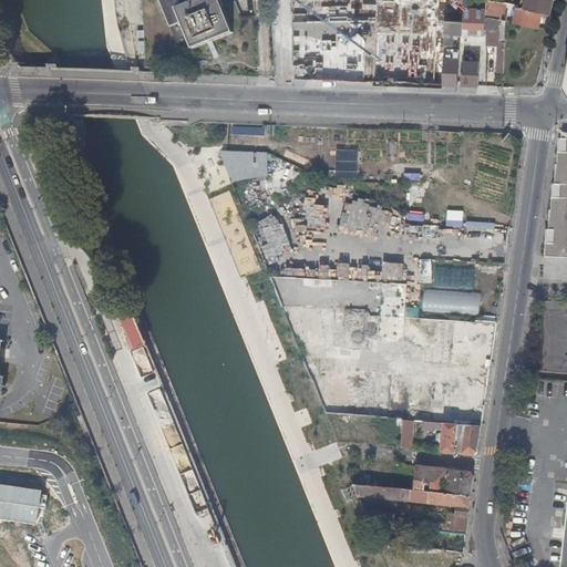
[(160,0),(181,51),(235,30),(225,6),(222,0),(160,0)]
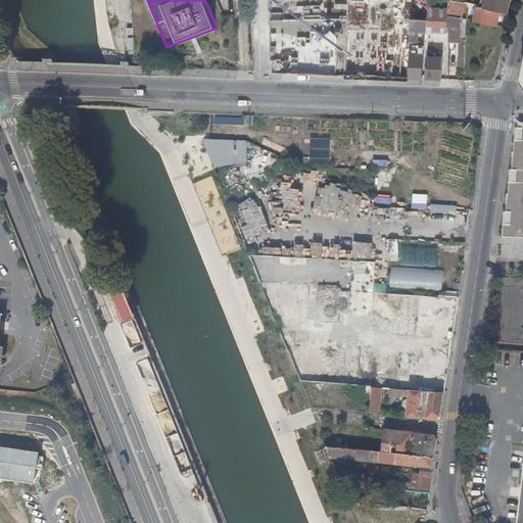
[(351,38),(351,0),(317,0),(317,37),(351,38)]
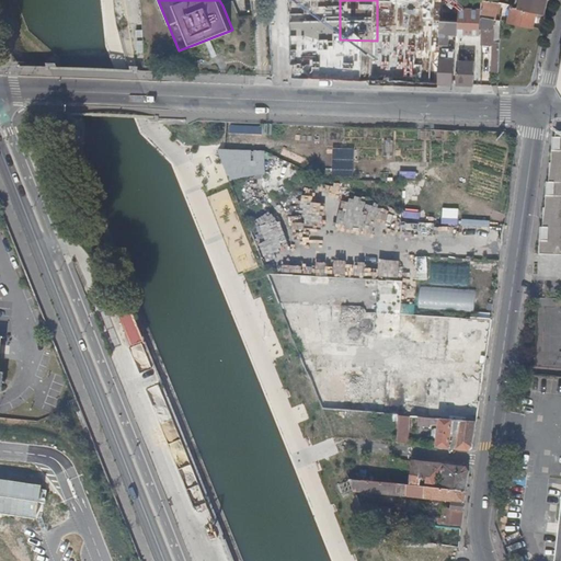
[(460,21),(459,33),(481,35),(482,29),(482,18),(483,0),(478,0),(461,2),(460,21)]
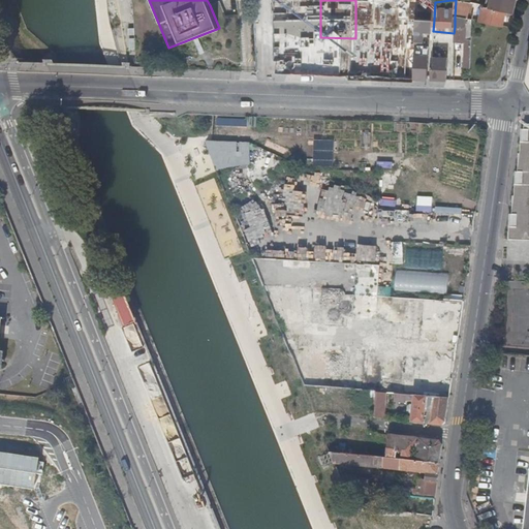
[(470,2),(459,0),(456,0),(455,17),(472,20),(474,14),(472,14),(468,13),(470,2)]
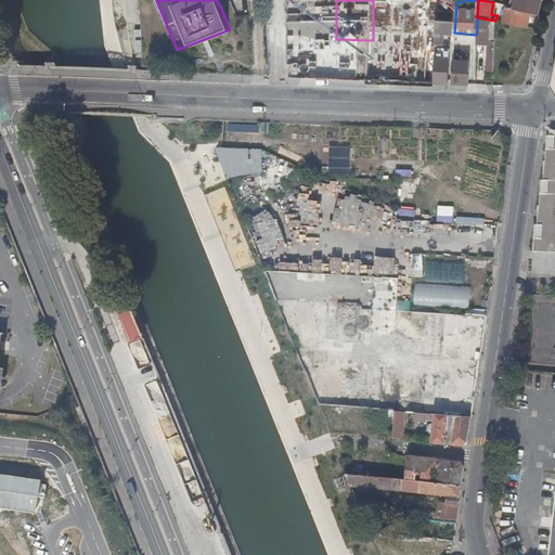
[(541,13),(543,0),(518,0),(517,9),(531,12),(541,13)]
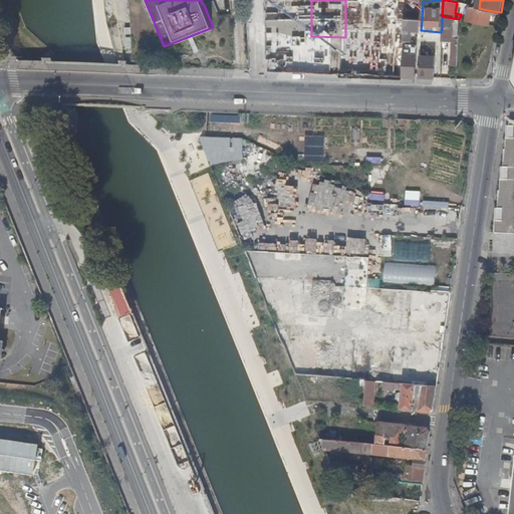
[(490,25),(492,11),(479,8),(474,7),(471,7),(472,5),(469,4),(468,8),(471,8),(468,21),(490,25)]
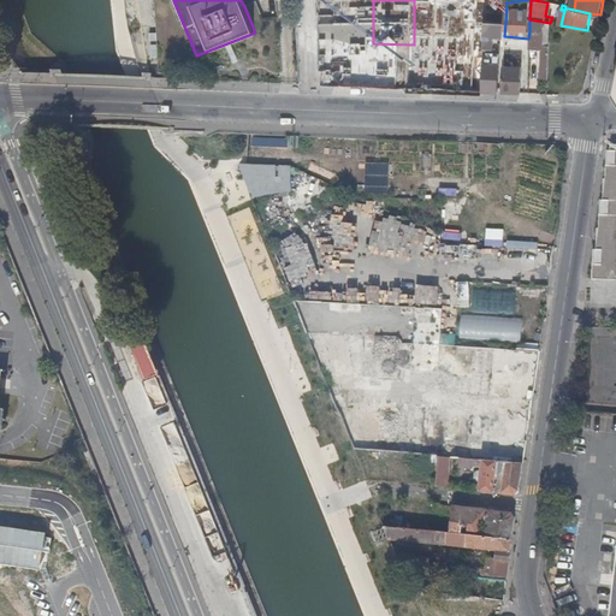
[(550,23),(529,19),(529,31),(531,31),(531,49),(543,49),(544,29),(550,29),(550,23)]
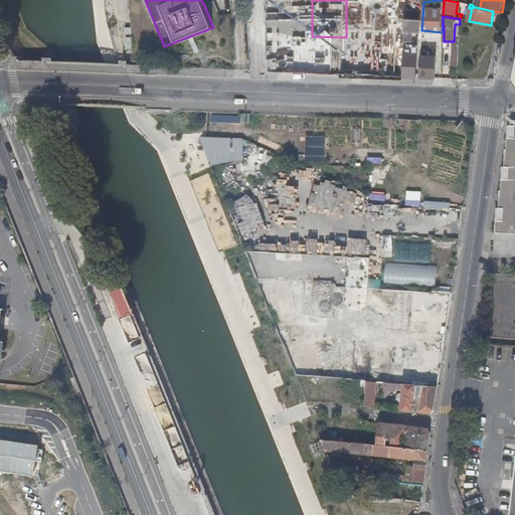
[(404,42),(407,42),(407,41),(412,41),(412,33),(410,33),(410,30),(421,30),(422,19),(405,19),(404,42)]
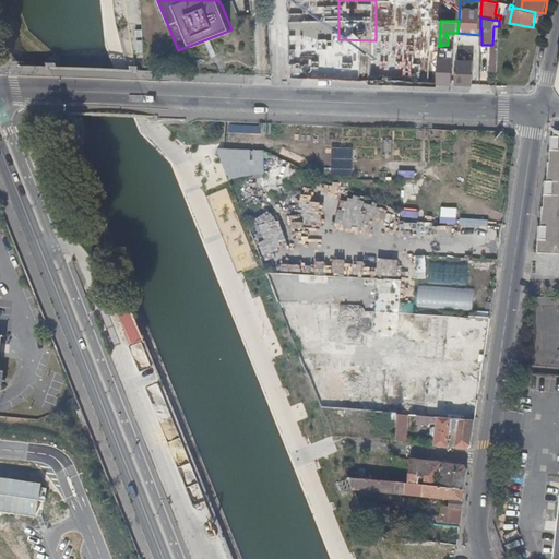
[(458,36),(456,84),(473,85),(474,54),(472,37),(458,36)]
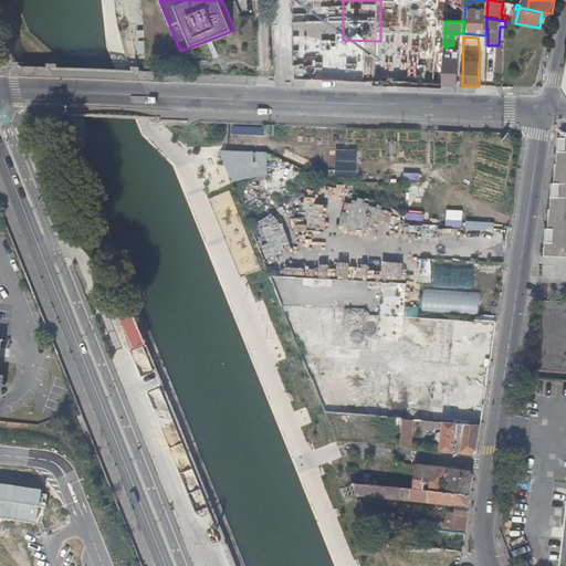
[(444,59),(443,84),(458,85),(459,50),(448,50),(447,59),(444,59)]
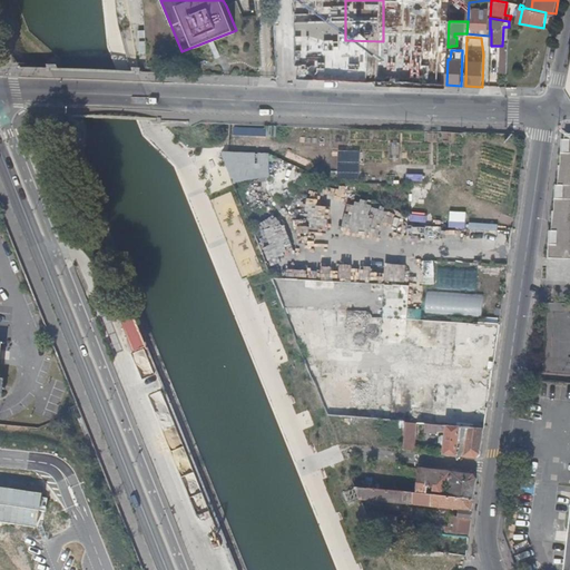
[(569,134),(566,134),(564,139),(562,140),(562,145),(560,166),(559,166),(558,185),(556,186),(556,199),(554,212),(553,212),(552,232),(549,232),(547,285),(569,285),(569,134)]
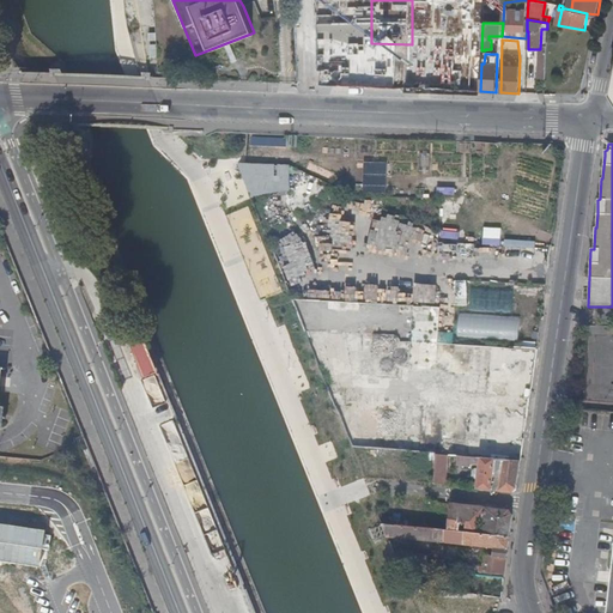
[(246,195),(296,194),(295,163),(246,164),(246,195)]
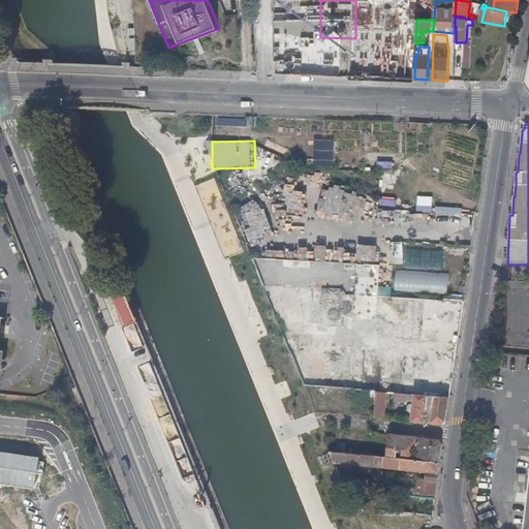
[(405,262),(404,242),(394,242),(394,262),(405,262)]
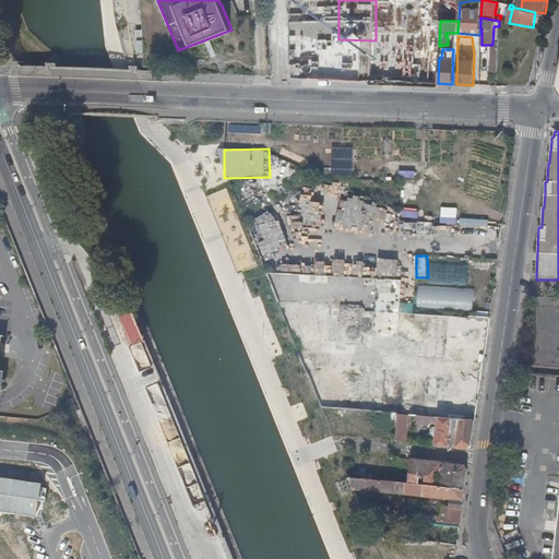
[(131,308),(118,312),(129,345),(143,341),(131,308)]
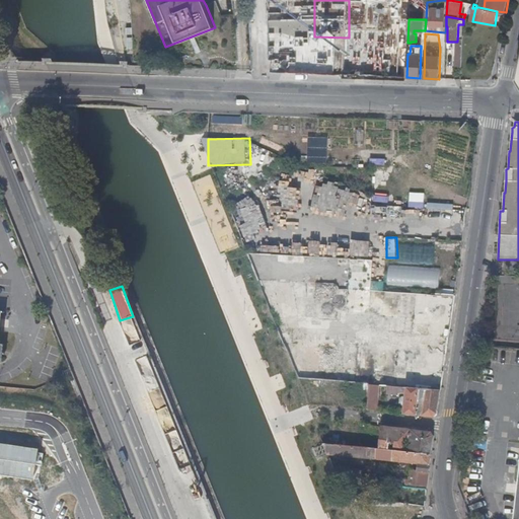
[(132,345),(133,355),(144,354),(143,343),(132,345)]
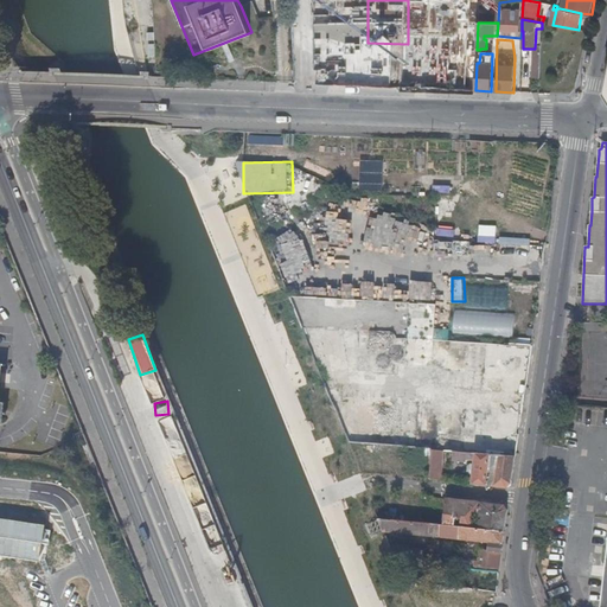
[(508,406),(506,432),(489,432),(489,446),(505,447),(505,455),(521,455),(522,406),(508,406)]
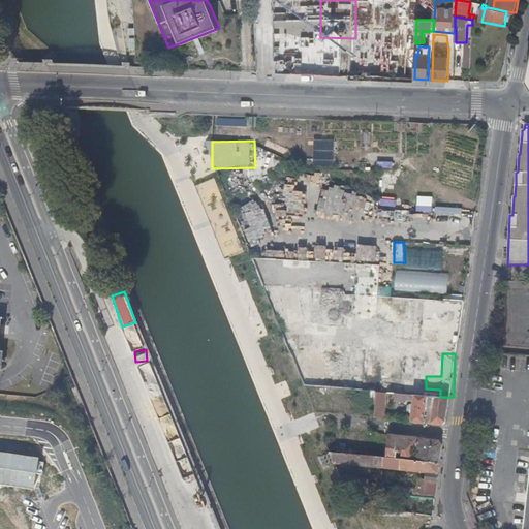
[(377,393),(375,418),(384,419),(386,401),(386,394),(377,393)]
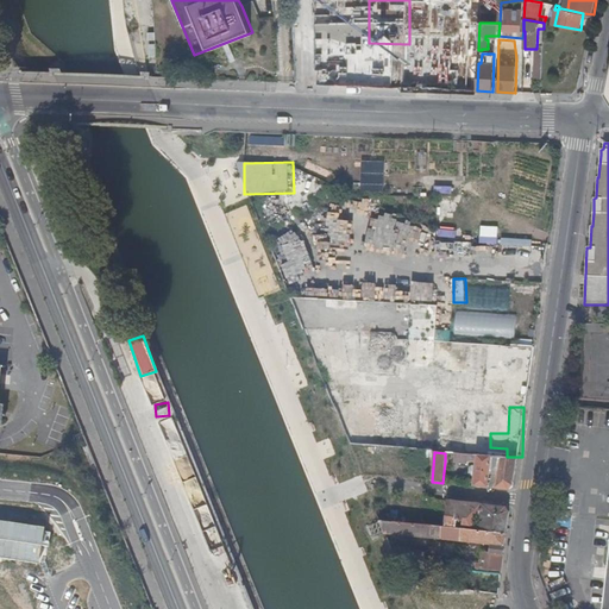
[(476,477),(476,487),(489,488),(493,457),(466,454),(463,454),(456,453),(454,462),(469,463),(469,462),(478,463),(477,468),(476,477)]
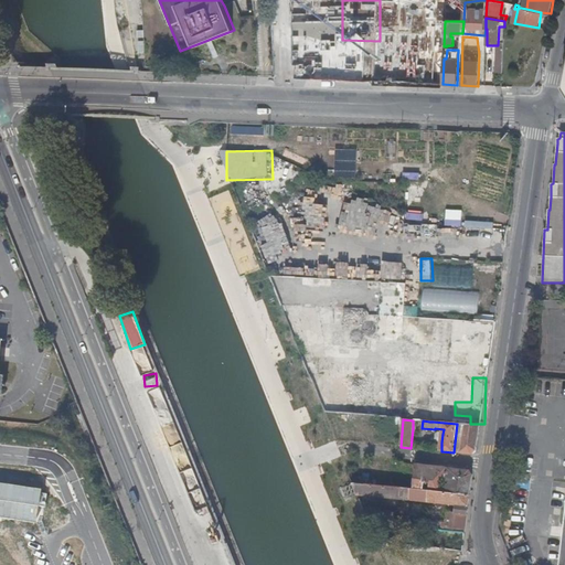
[(457,424),(454,452),(472,455),(477,450),(480,425),(457,424)]
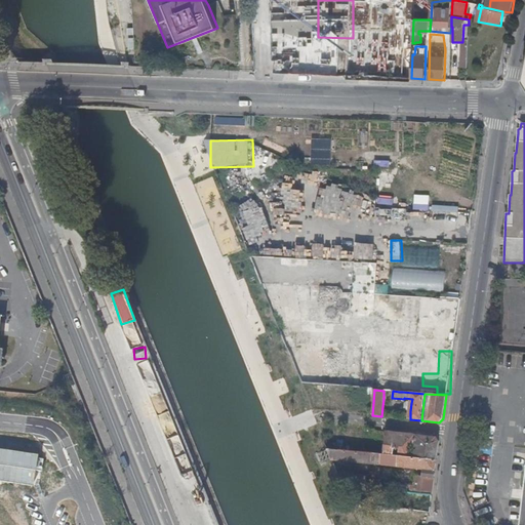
[(413,459),(437,461),(440,442),(437,437),(386,432),(384,455),(408,458),(409,444),(415,444),(413,459)]
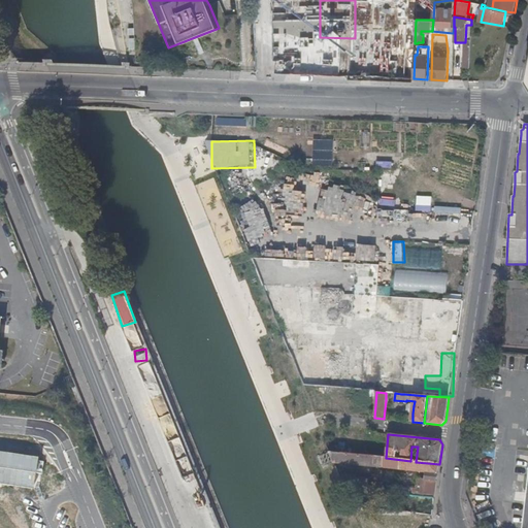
[(423,497),(434,498),(439,464),(416,462),(410,461),(386,458),(330,452),(334,463),(426,473),(425,480),(420,480),(418,488),(424,489),(424,491),(423,497)]
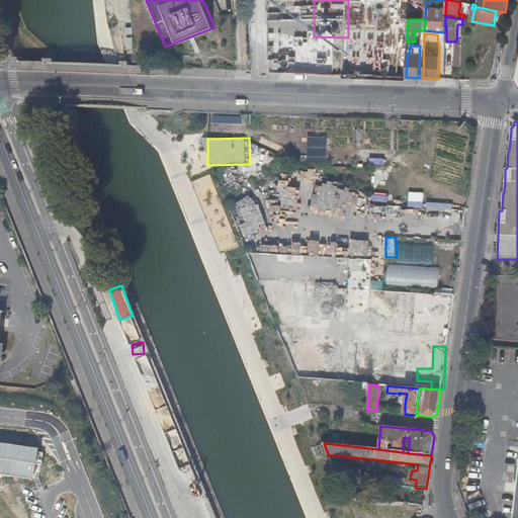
[(339,481),(355,483),(361,483),(361,478),(362,471),(355,471),(355,472),(334,470),(339,481)]
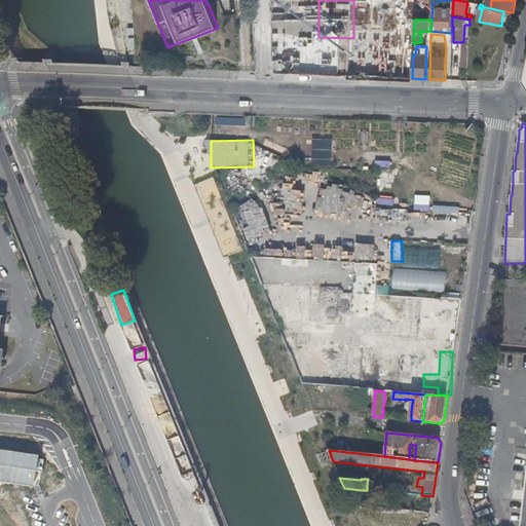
[(408,511),(430,513),(433,496),(421,495),(411,494),(409,494),(408,511)]
